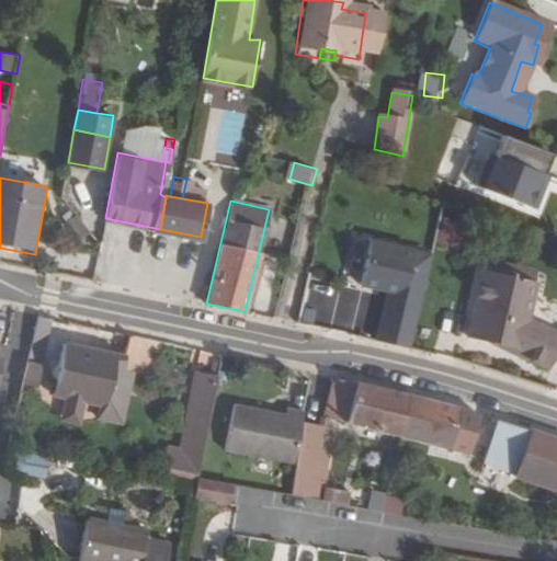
[(470,249),(473,222),(443,219),(440,245),(470,249)]
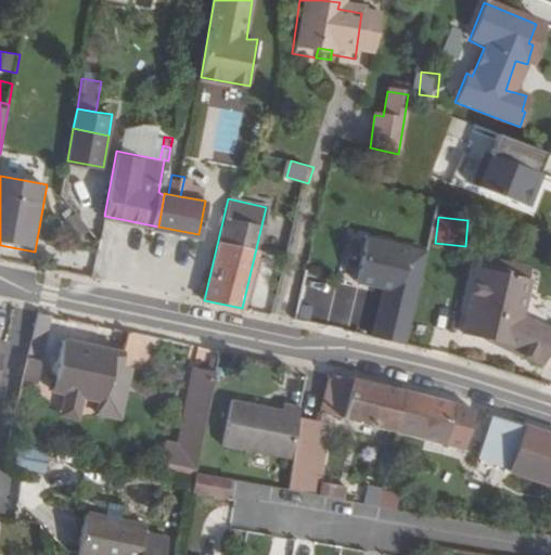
[(355,283),(386,289),(376,337),(413,345),(433,248),(364,234),(355,283)]
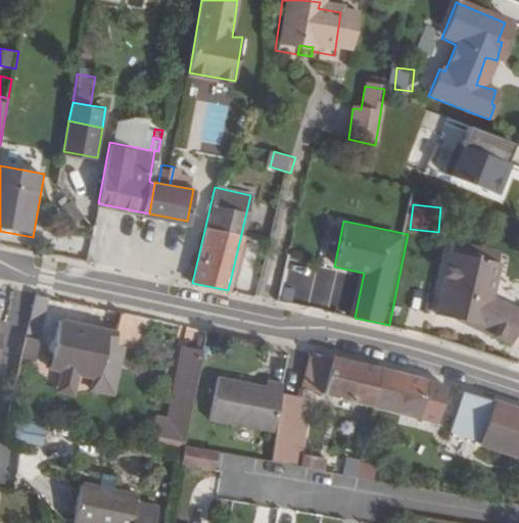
[(518,314),(494,303),(503,266),(452,255),(438,317),(456,321),(515,347),(518,340),(518,314)]
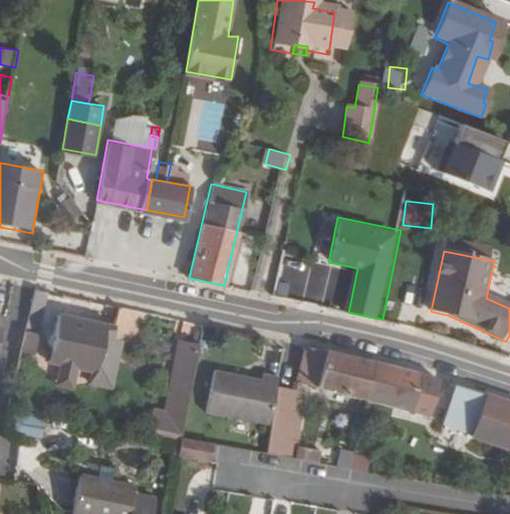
[(34,314),(48,316),(52,292),(39,290),(34,314)]
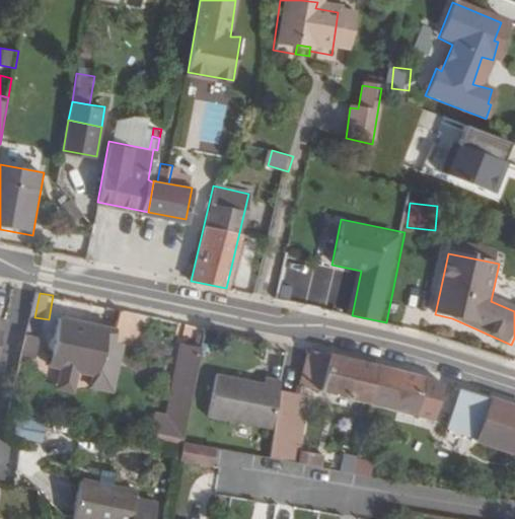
[(101,374),(112,325),(63,315),(54,365),(101,374)]
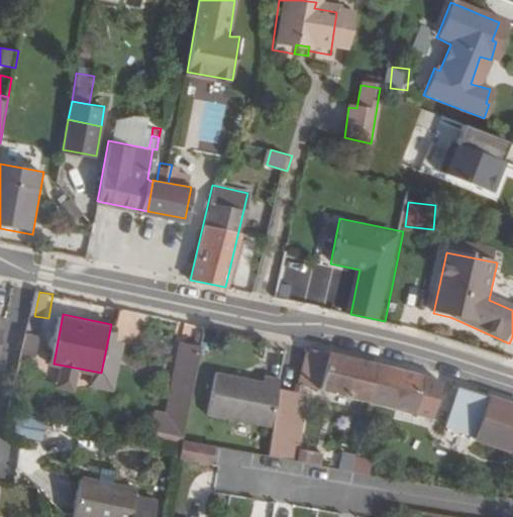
[(189,434),(209,345),(188,340),(170,432),(189,434)]
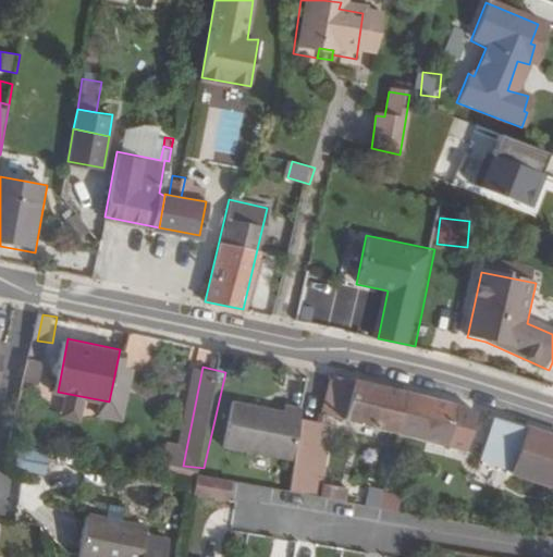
[(393,432),(403,390),(338,373),(328,418),(393,432)]
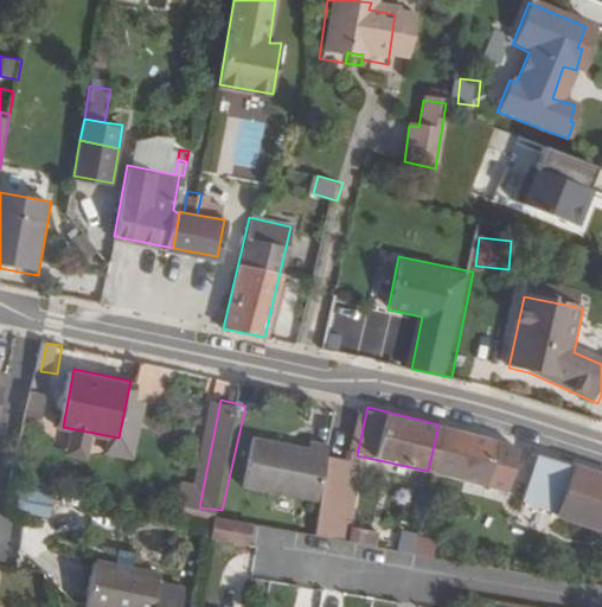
[(495,486),(507,438),(498,434),(497,439),(439,425),(428,471),(495,486)]
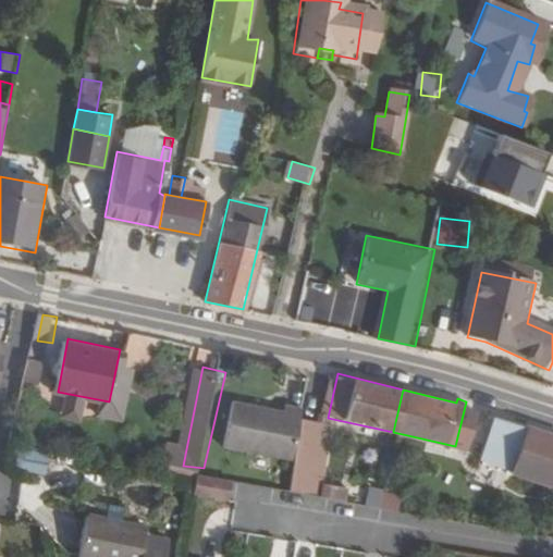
[(305,417),(307,406),(290,403),(289,410),(241,399),(230,444),(295,458),(305,417)]
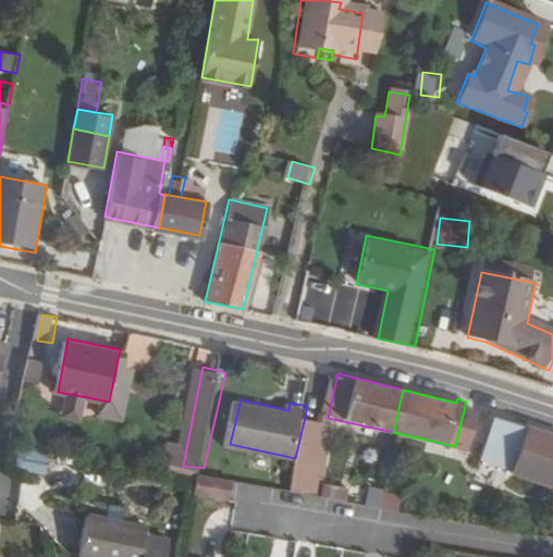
[(552,428),(492,409),(489,423),(520,431),(512,463),(552,475),(552,428)]
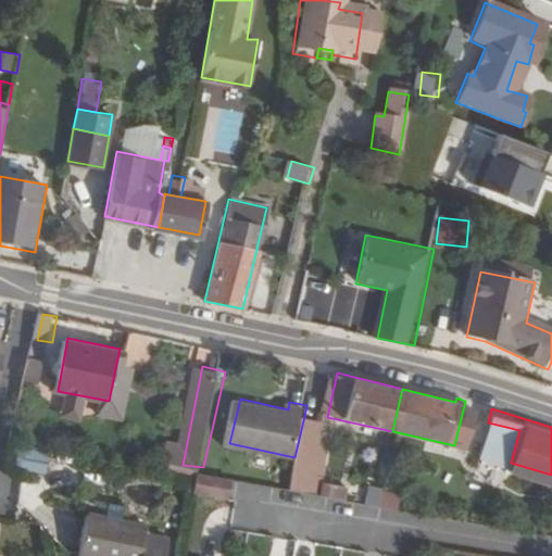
[(323,481),(333,442),(322,440),(325,420),(304,416),(295,457),(289,485),(321,492),(323,481)]
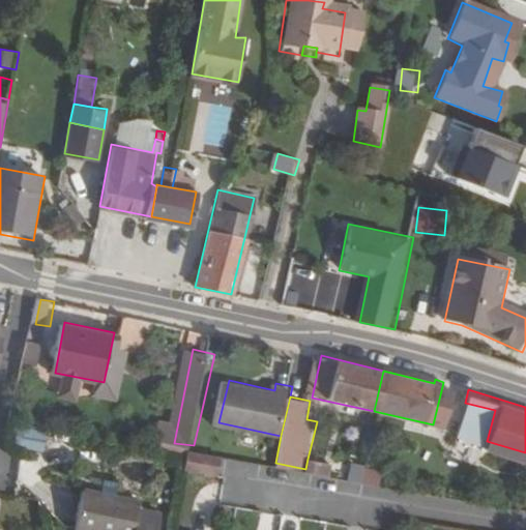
[(317,421),(320,403),(310,401),(307,419),(317,421)]
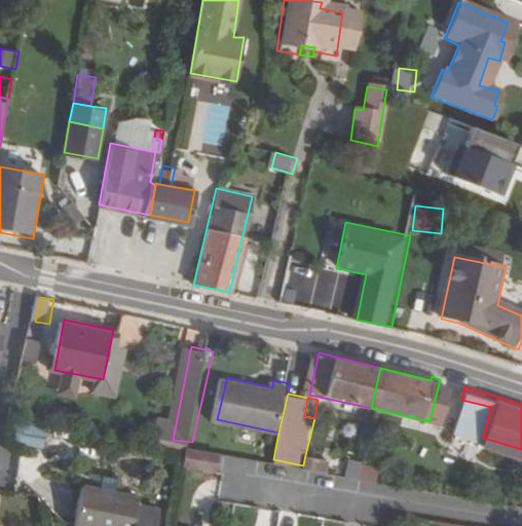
[(483,438),(491,407),(461,400),(454,428),(483,438)]
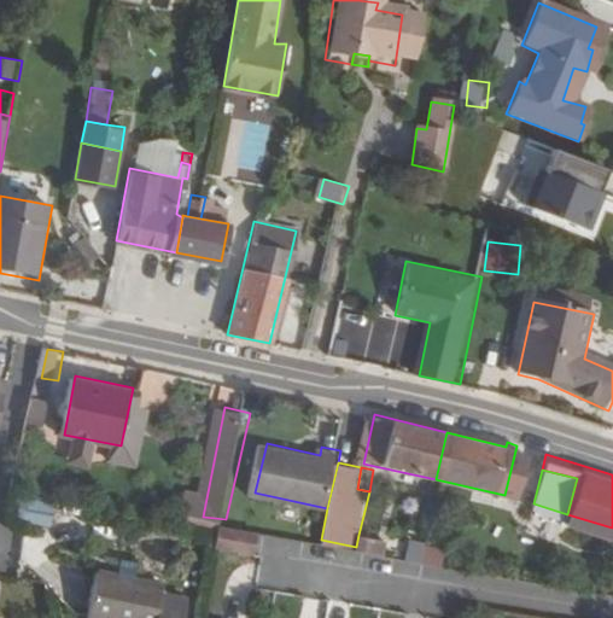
[(29,499),(25,522),(57,528),(60,503),(29,499)]
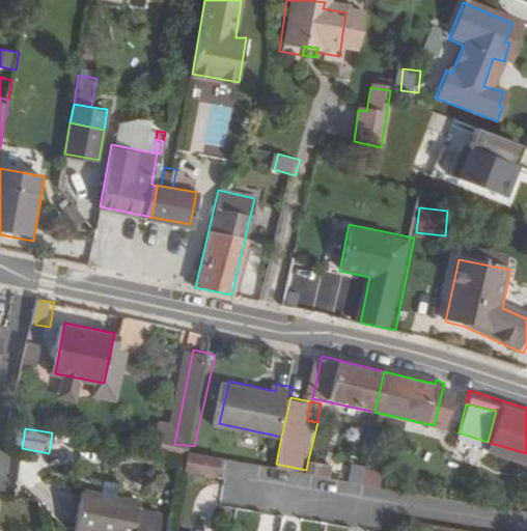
[(484,452),(488,442),(459,432),(455,444),(484,452)]
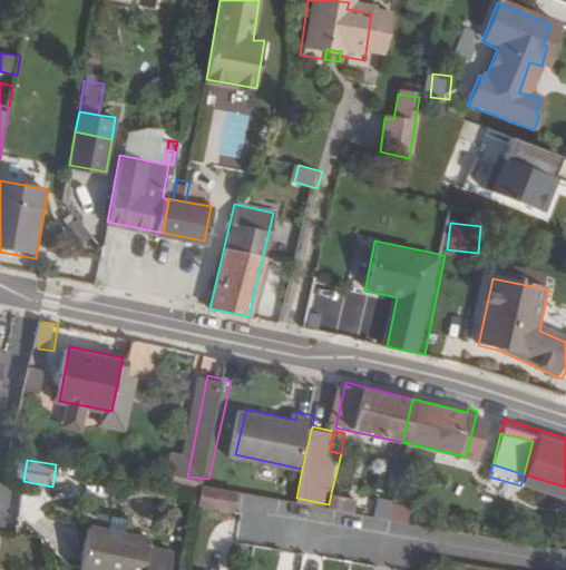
[(233,509),(236,488),(208,483),(204,503),(233,509)]
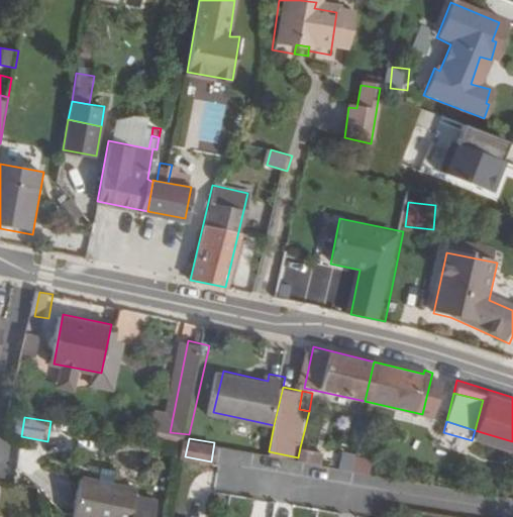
[(316,459),(318,451),(300,447),(298,457),(316,459)]
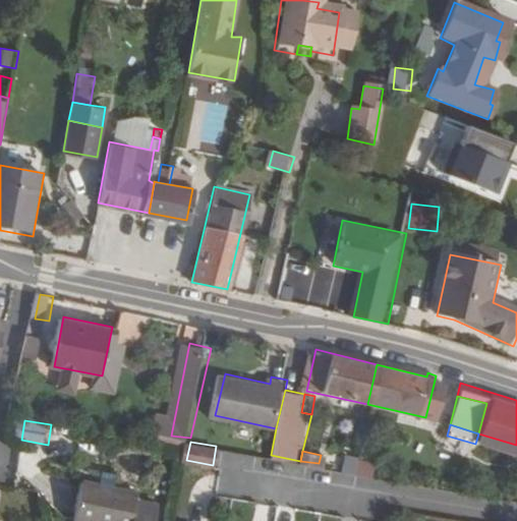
[(379,478),(381,461),(349,458),(347,475),(379,478)]
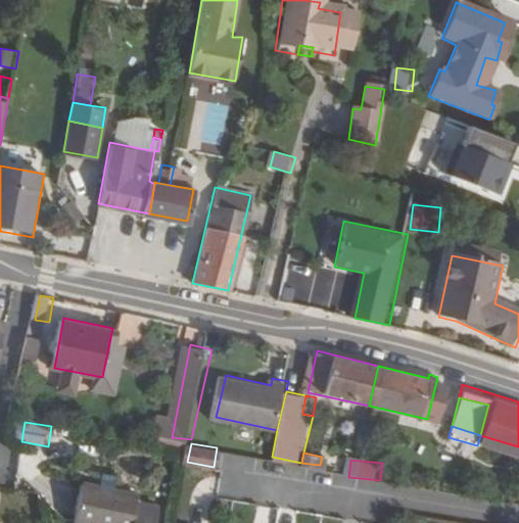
[(90,522),(136,522),(143,490),(88,478),(80,521),(90,522)]
